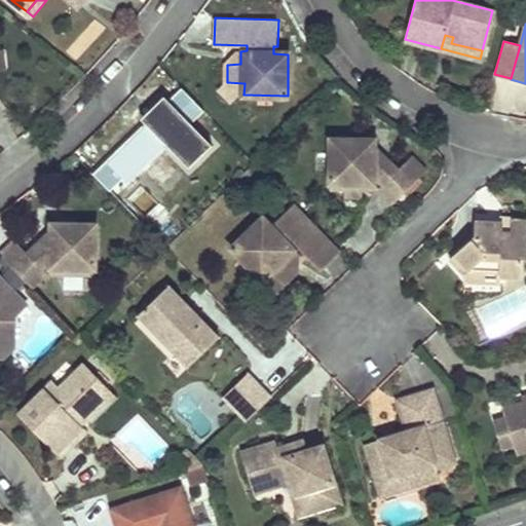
[(240,51),(227,65),(240,64),(240,51)]
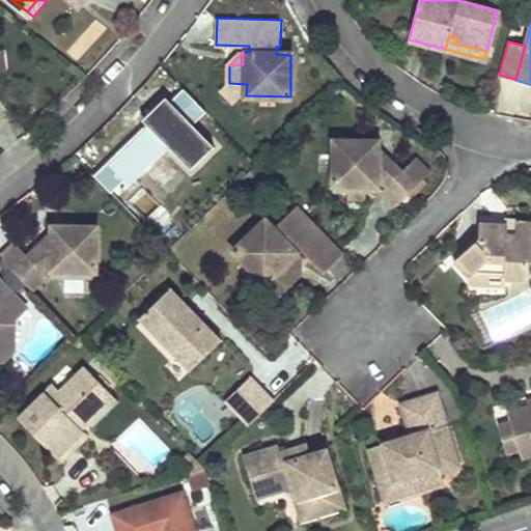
[(232,105),(241,96),(246,95),(247,84),(229,83),(220,90),(232,105)]
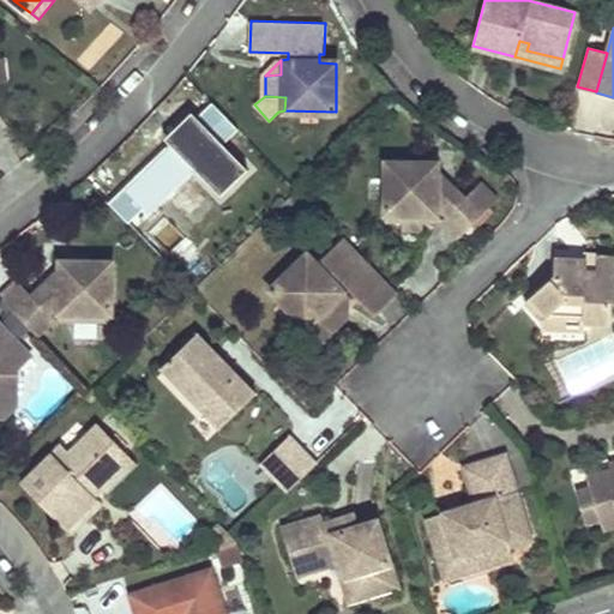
[(233,125),(210,101),(193,116),(191,114),(163,139),(167,143),(106,200),(128,224),(190,166),(220,198),(246,173),(216,140),(233,125)]
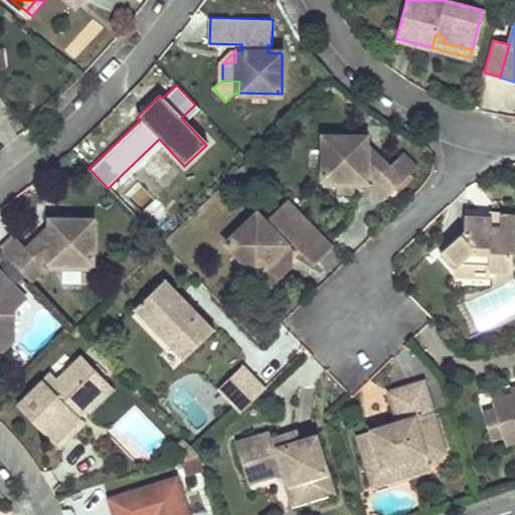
[(323,134),(322,184),(333,184),(352,185),(353,179),(367,179),(367,172),(367,145),(367,142),(361,135),(323,134)]
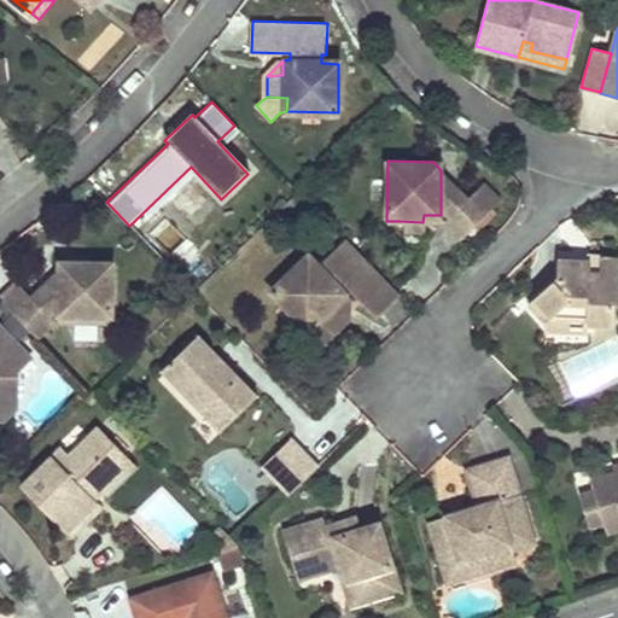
[(466,199),(441,174),(441,207),(449,216),(466,199)]
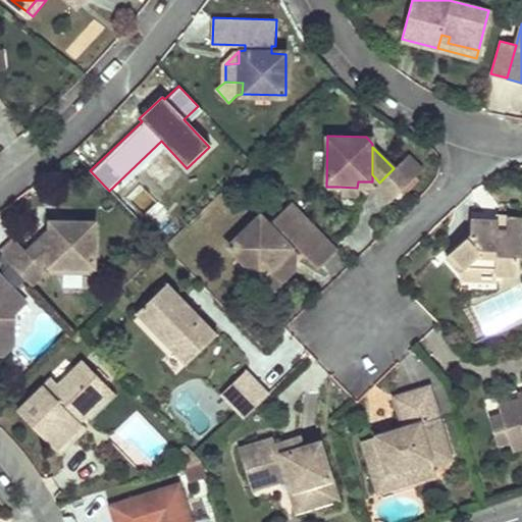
[(421,170),(406,156),(394,168),(379,183),(375,187),(390,201),(421,170)]
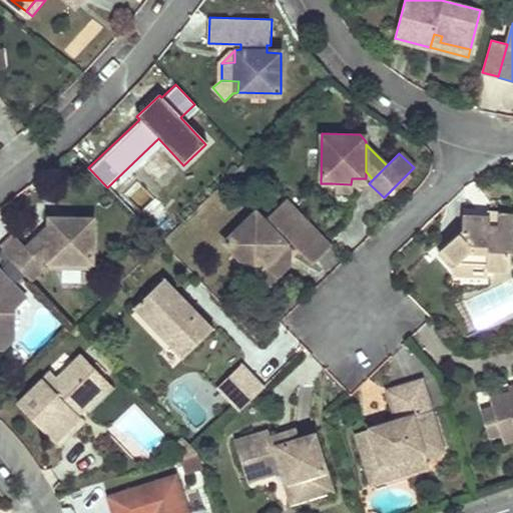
[(224,240),(253,271),(262,264),(274,277),(287,265),(279,257),(287,248),(284,244),(289,239),(297,247),(317,228),(286,196),(267,215),(269,218),(264,223),(253,213),(224,240)]
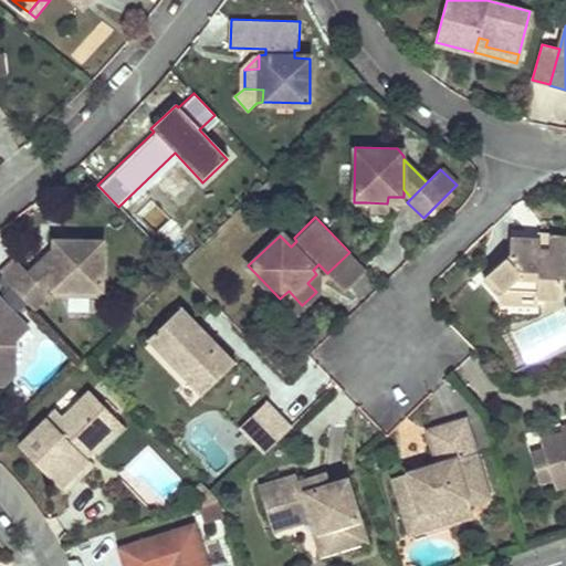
[(540,239),(510,238),(509,254),(481,279),(498,296),(503,290),(536,291),(537,297),(562,297),(562,278),(565,278),(565,236),(549,236),(549,249),(540,249),(540,239)]
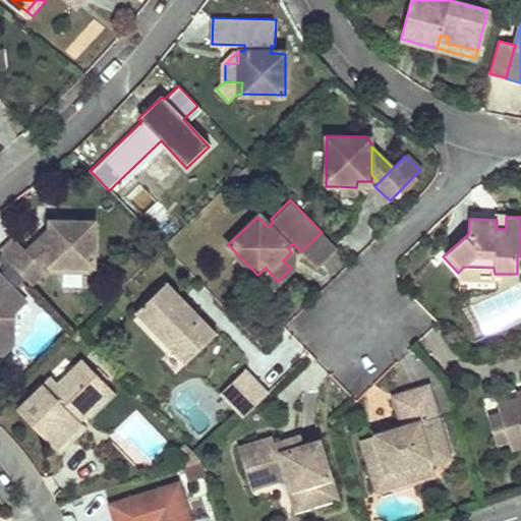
[(97,272),(97,220),(57,220),(52,224),(52,227),(51,256),(51,264),(63,264),(63,271),(80,271),(97,272)]
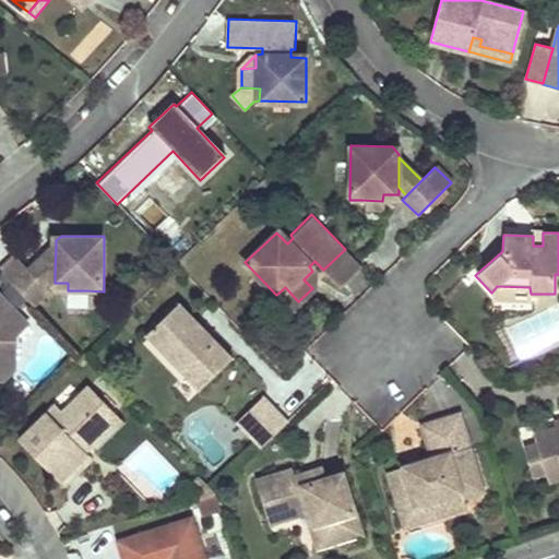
[(55,275),(56,244),(31,266),(46,283),(55,275)]
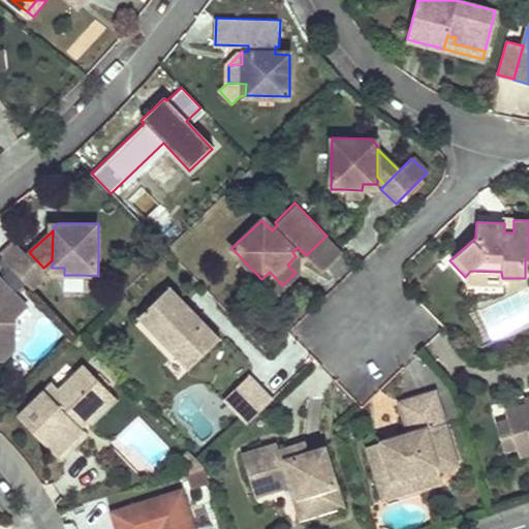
[(321,271),(341,252),(327,236),(306,255),(321,271)]
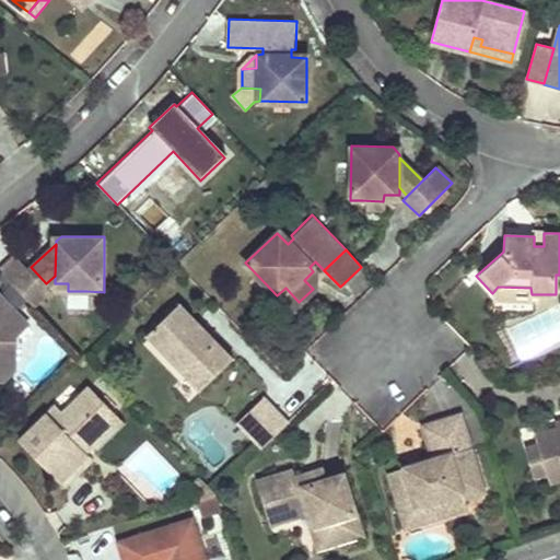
[(18,254),(0,270),(32,304),(49,287),(46,283),(31,267),(18,254)]
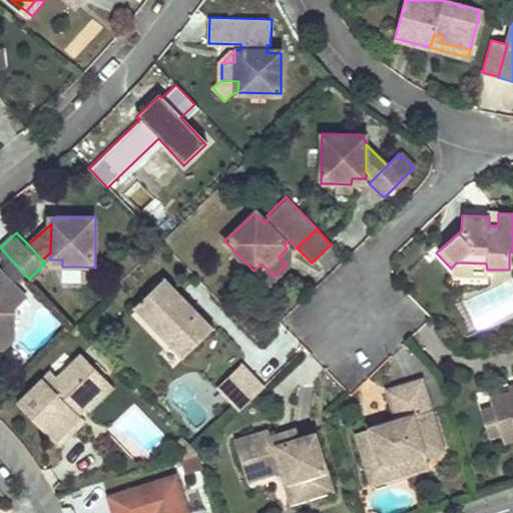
[(279,257),(287,265),(287,248),(279,257)]
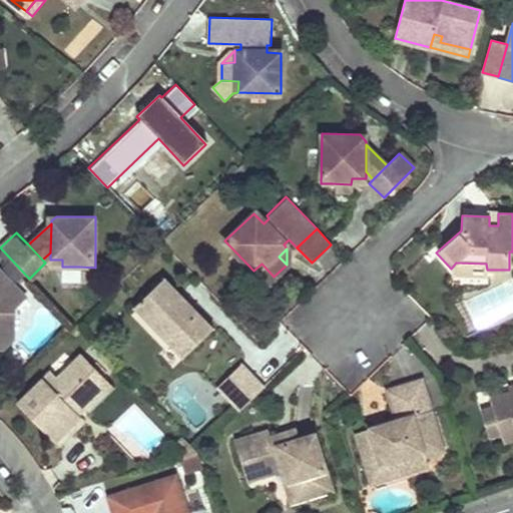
[(451,269),(451,275),(487,276),(487,270),(486,264),(456,263),(451,269)]
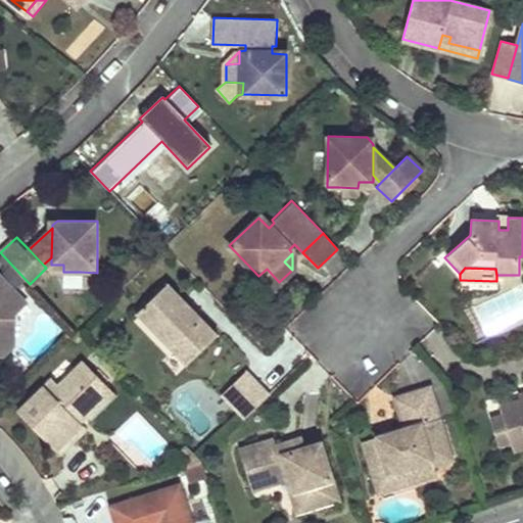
[(263,289),(279,290),(279,282),(267,269),(258,276),(263,281),(263,289)]
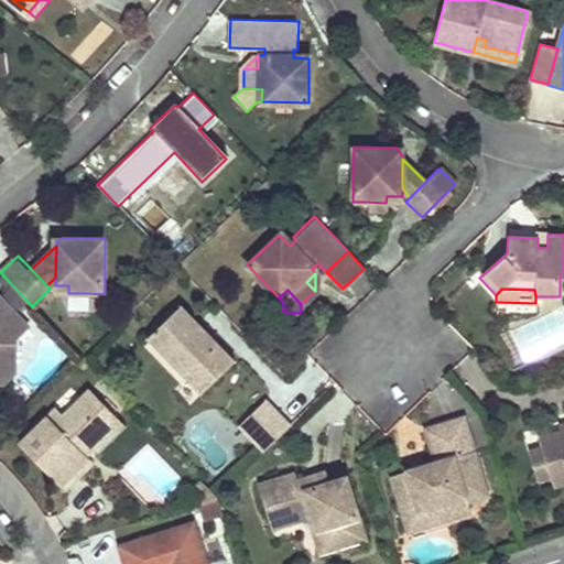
[(25,326),(0,300),(0,369),(12,370),(13,337),(25,326)]
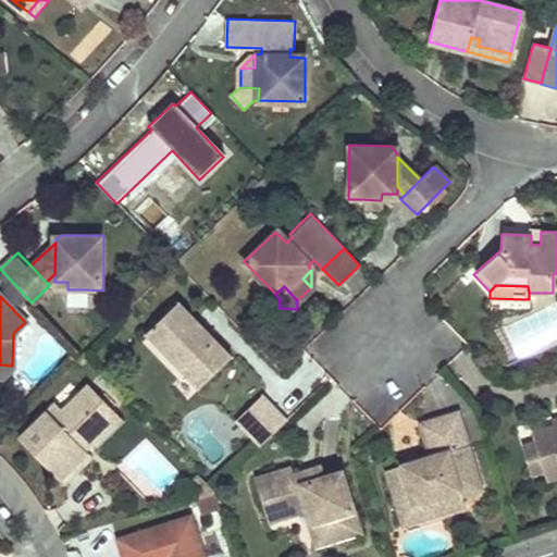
[(202,324),(178,300),(145,333),(185,374),(195,364),(208,378),(232,355),(210,332),(205,336),(197,329),(202,324)]
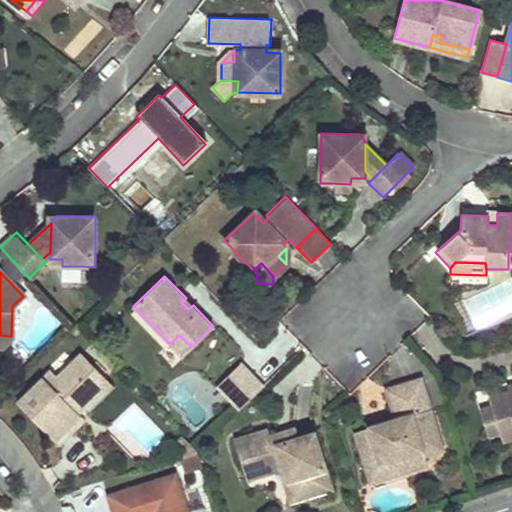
[(186,298),(181,302),(188,309),(193,305),(186,298)]
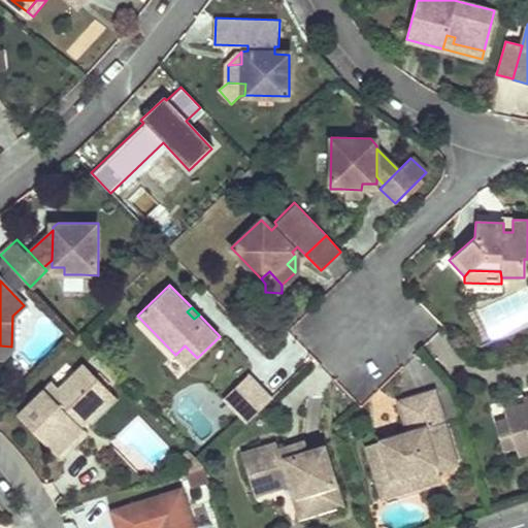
[(0,355),(11,347),(0,345),(0,355)]
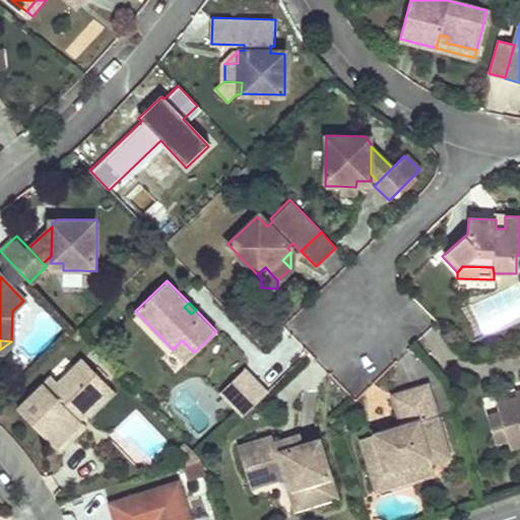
[(182,340),(173,349),(185,362),(194,352),(182,340)]
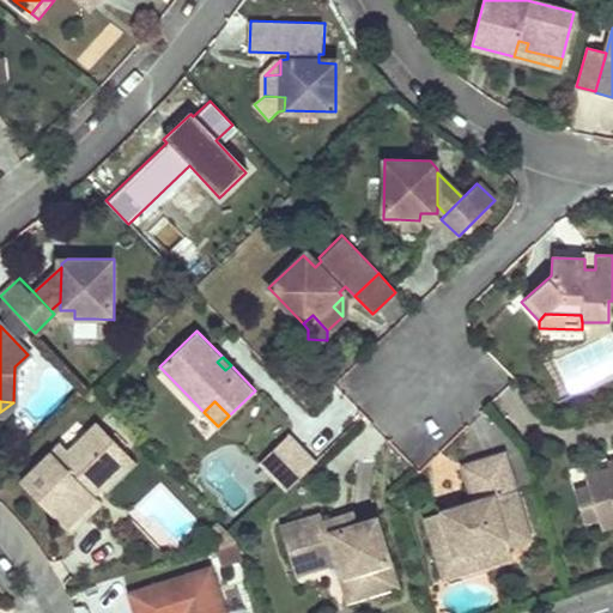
[(61,442),(19,483),(65,528),(96,497),(85,486),(95,478),(123,449),(97,422),(68,449),(61,442)]
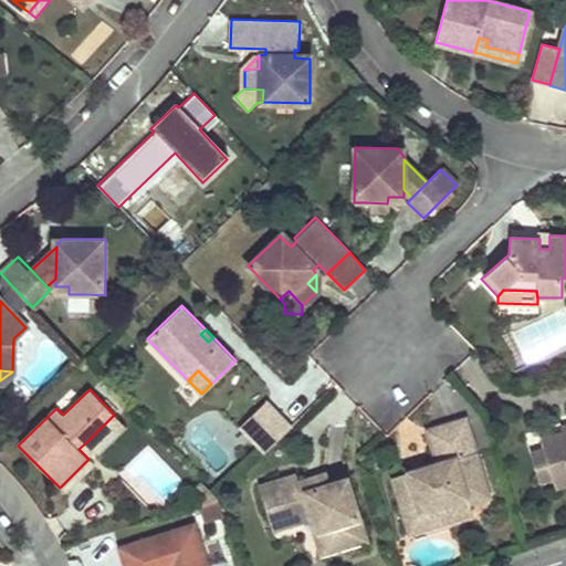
[(240,427),(264,453),(266,451),(278,441),(290,428),(265,401),(240,427)]
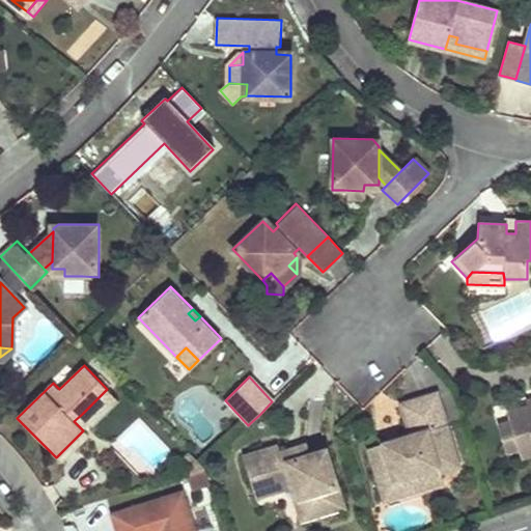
[(89,421),(114,396),(107,389),(82,414),(89,421)]
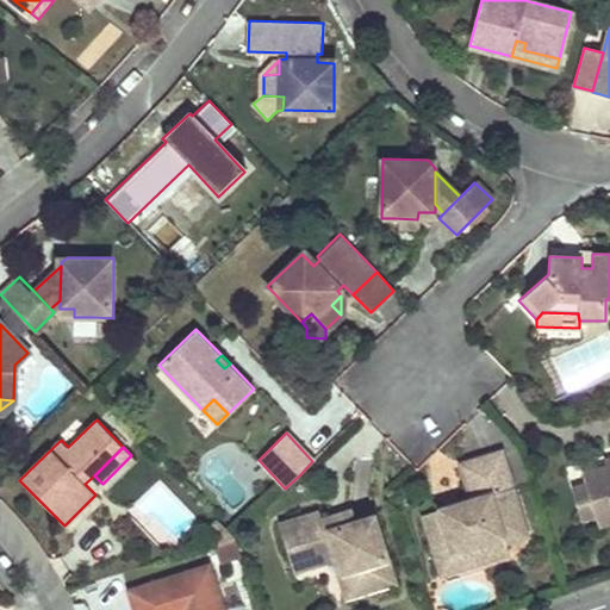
[(509,552),(506,543),(529,536),(504,454),(464,466),(474,499),(458,505),(461,515),(443,521),(440,510),(424,516),(430,536),(446,531),(458,568),(509,552)]
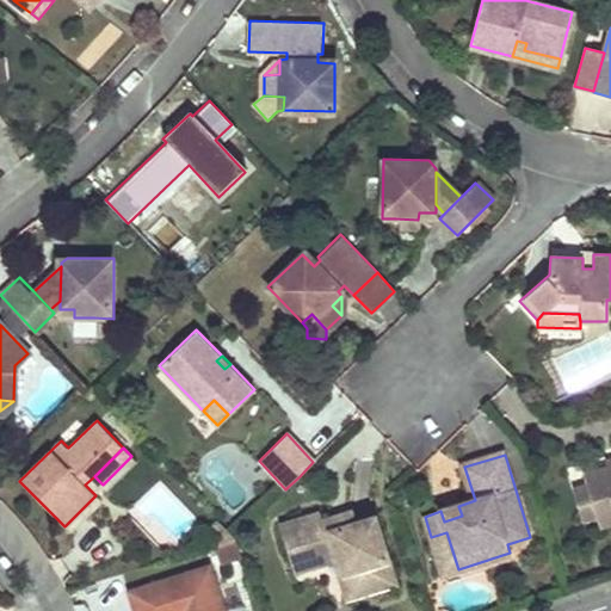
[(610,464),(606,467),(582,474),(586,485),(596,516),(599,526),(610,523),(610,464)]
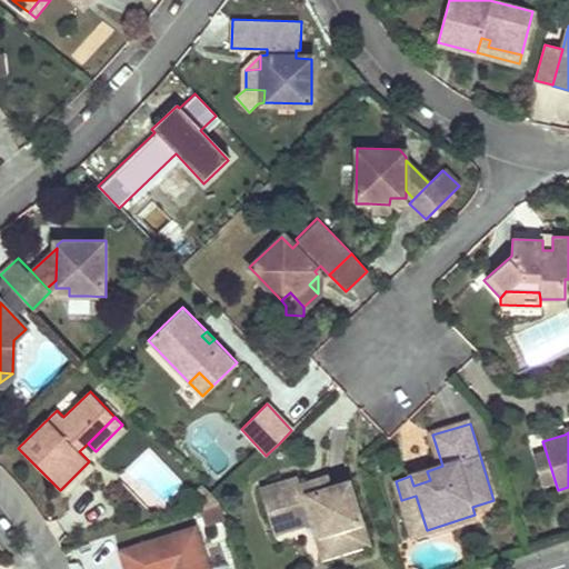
[(532,456),(541,485),(555,480),(546,451),(532,456)]
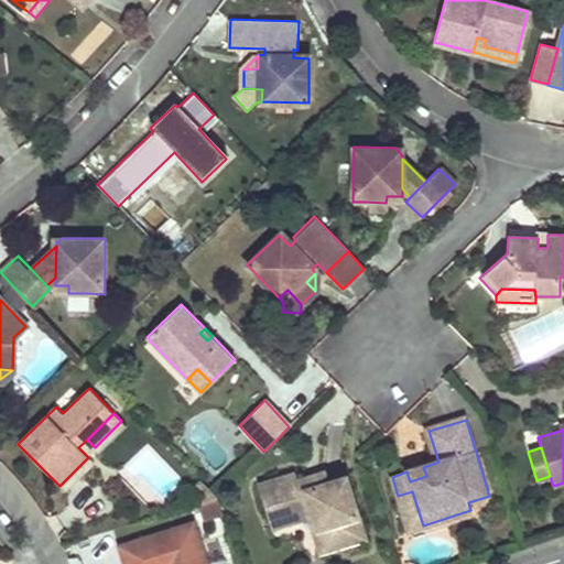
[(407,472),(410,481),(426,476),(423,467),(407,472)]
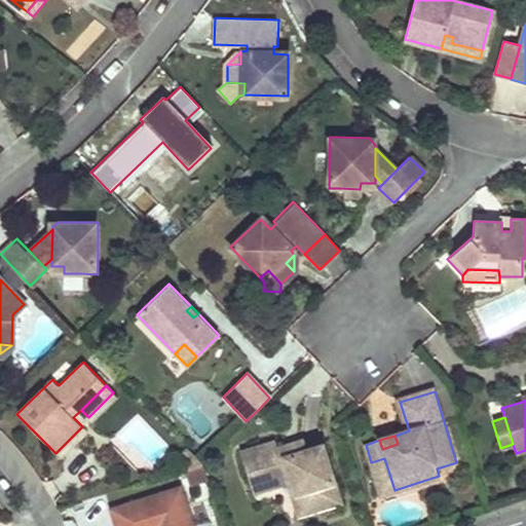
[(289,444),(292,454),(305,450),(302,440),(289,444)]
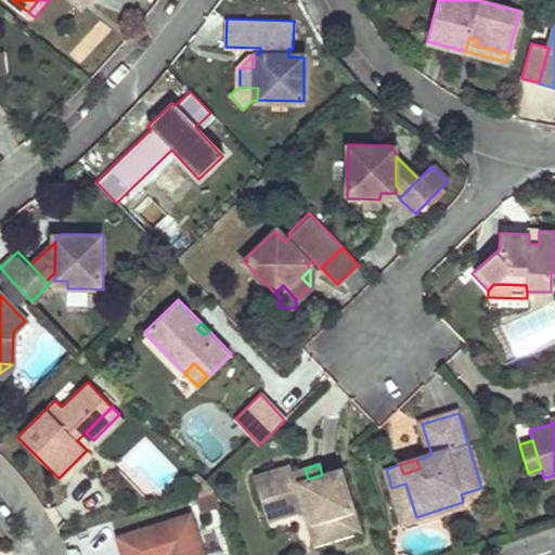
[(293,473),(291,465),(253,477),(267,519),(307,507),(311,521),(323,518),(330,539),(359,529),(339,469),(322,475),(308,479),(305,468),(293,473)]
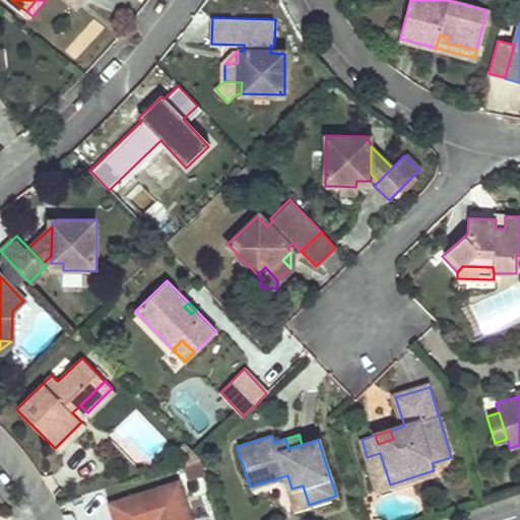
[(200,458),(186,444),(180,450),(184,463),(200,458)]
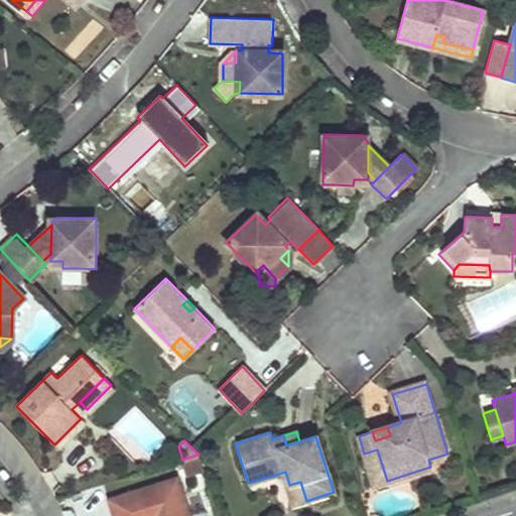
[(377,449),(364,454),(374,485),(387,481),(377,449)]
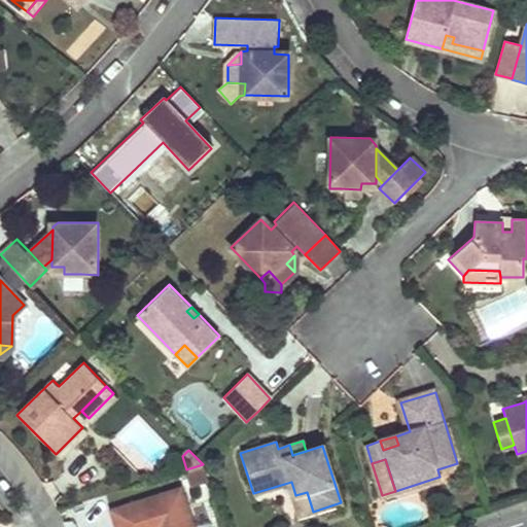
[(208,480),(203,464),(186,469),(191,486),(208,480)]
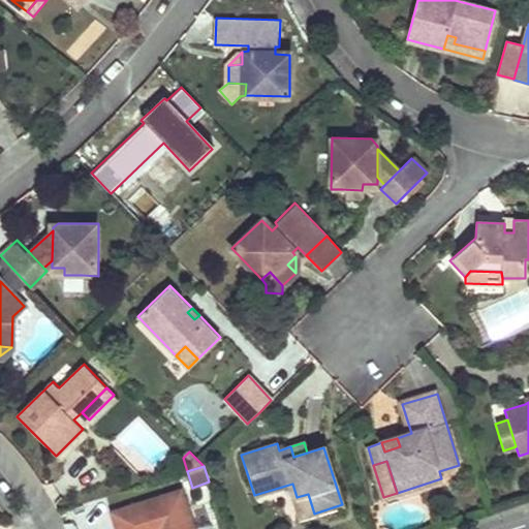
[(195,528),(184,490),(114,510),(118,528),(195,528)]
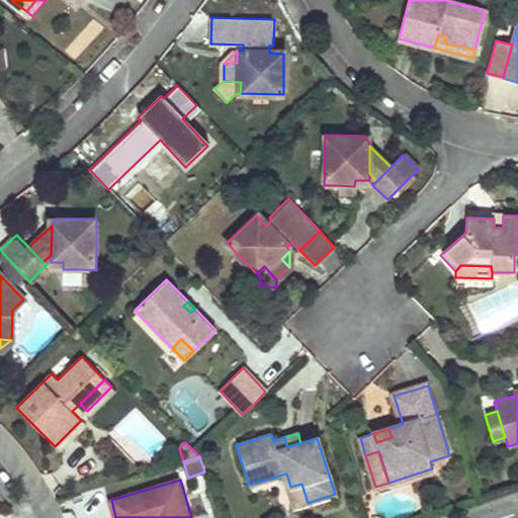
[(296,506),(308,503),(301,484),(290,487),(296,506)]
